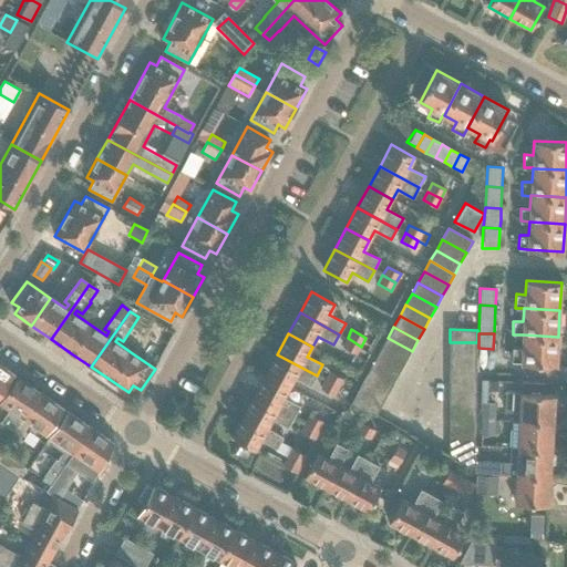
[(557,364),(558,337),(523,334),(522,348),(513,347),(512,360),(521,361),(521,362),(557,364)]
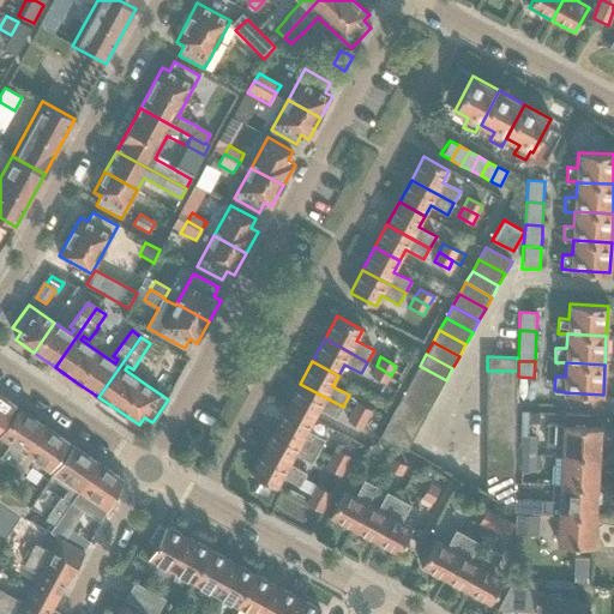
[(385,384),(391,375),(377,366),(372,375),(385,384)]
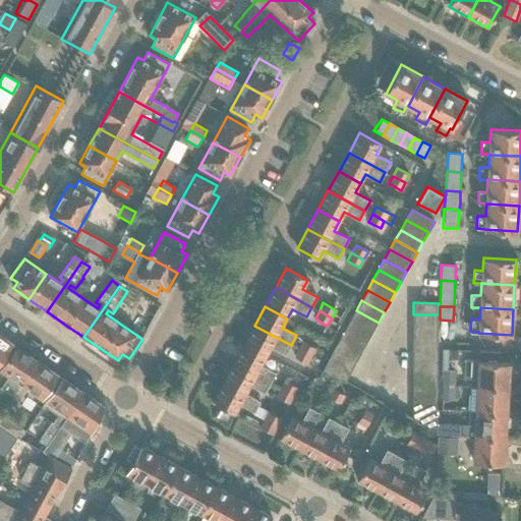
[(351,321),(372,333),(379,323),(356,310),(351,321)]
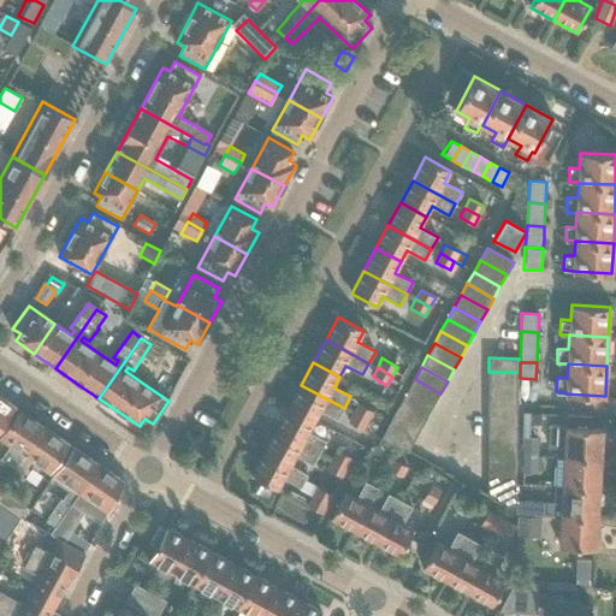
[(489,385),(519,385),(519,372),(489,372),(489,385)]
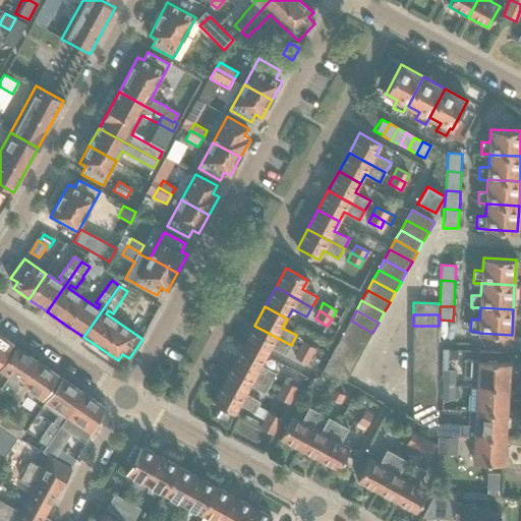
[(345,331),(367,343),(372,333),(351,321),(345,331)]
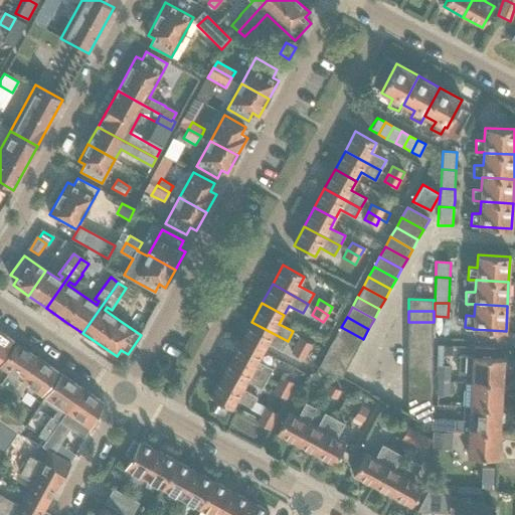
[(283,351),(288,341),(251,322),(241,341),(263,352),(268,343),(283,351)]
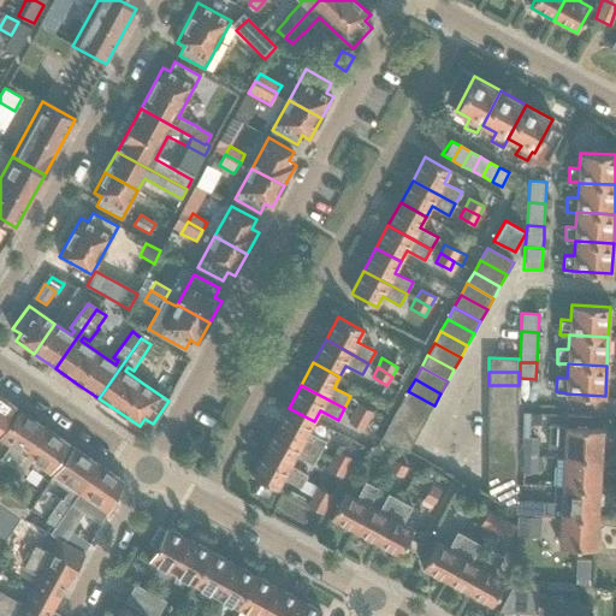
[(489,400),(517,400),(519,385),(489,385),(489,400)]
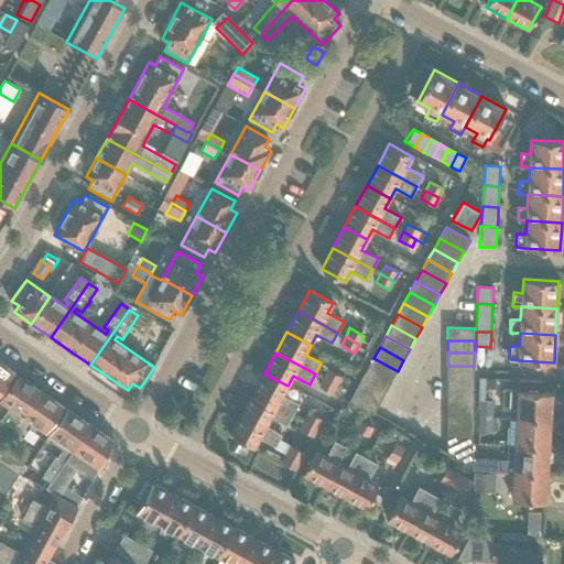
[(368,369),(392,382),(398,371),(373,358),(368,369)]
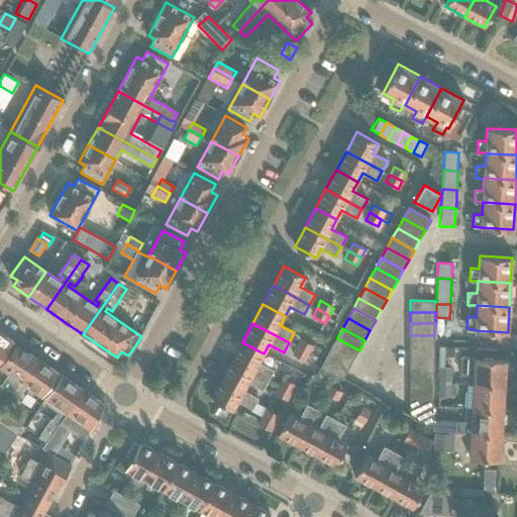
[(0,358),(12,341),(0,332),(0,358)]
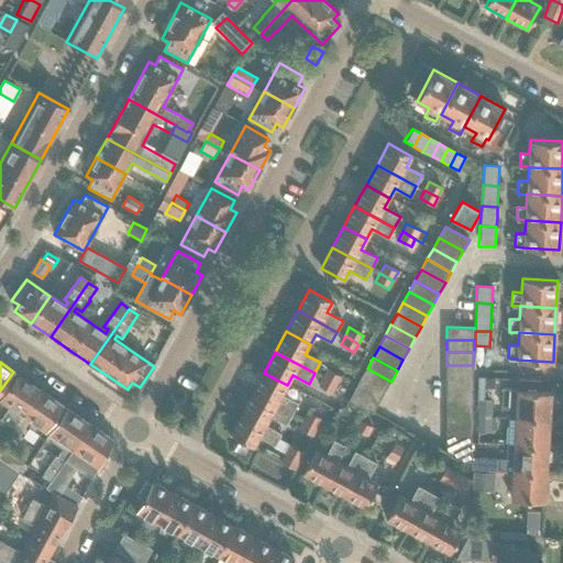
[(446,377),(473,378),(473,365),(446,365),(446,377)]
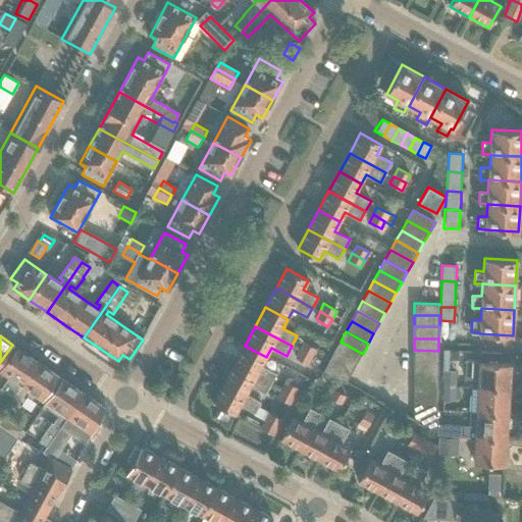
[(300,350),(311,357),(316,349),(304,342),(300,350)]
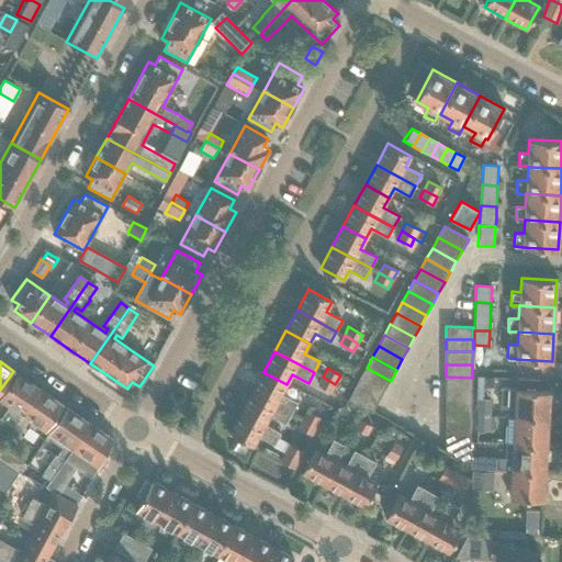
[(360,379),(384,392),(391,381),(367,368),(360,379)]
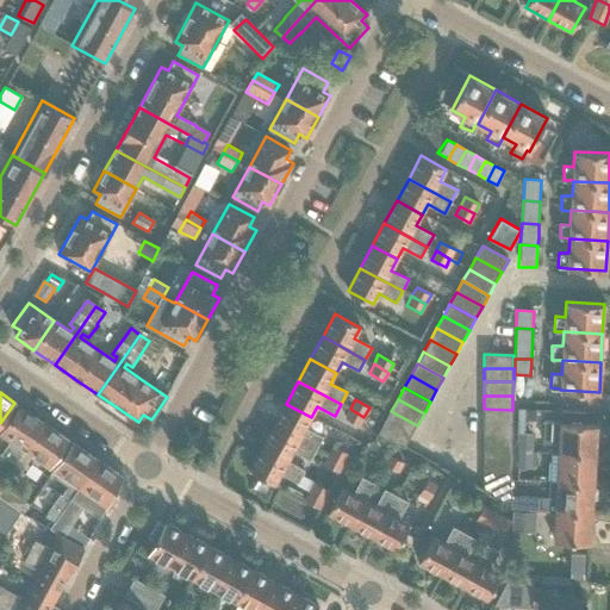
[(305,428),(311,417),(286,404),(274,425),(317,449),(323,437),(305,428)]
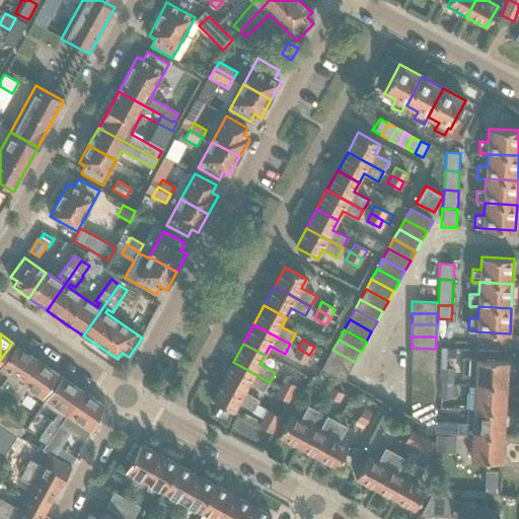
[(1,387),(13,394),(36,360),(15,346),(0,368),(0,369),(9,376),(1,387)]
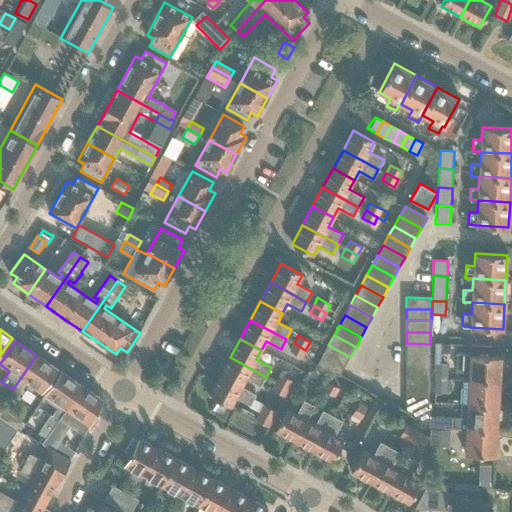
[(301,358),(305,350),(294,343),(290,350),(301,358)]
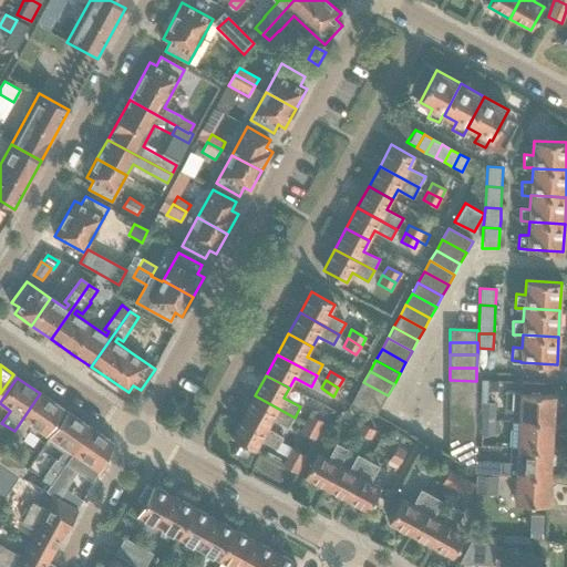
[(450,393),(476,393),(476,381),(450,380),(450,393)]
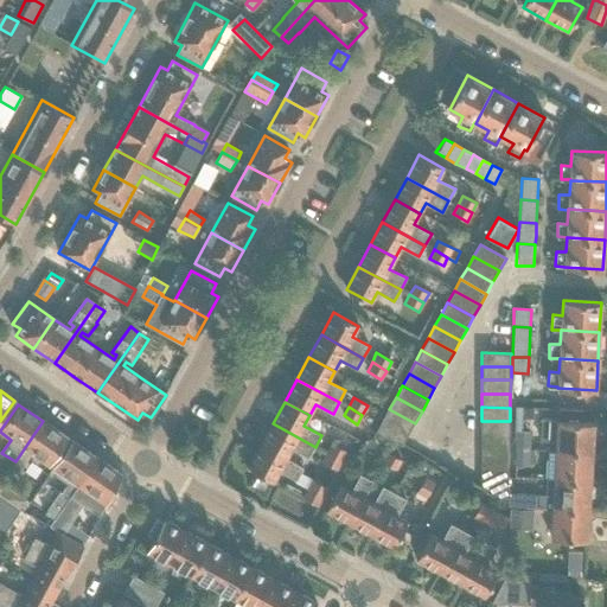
[(383,420),(409,434),(415,423),(389,409),(383,420)]
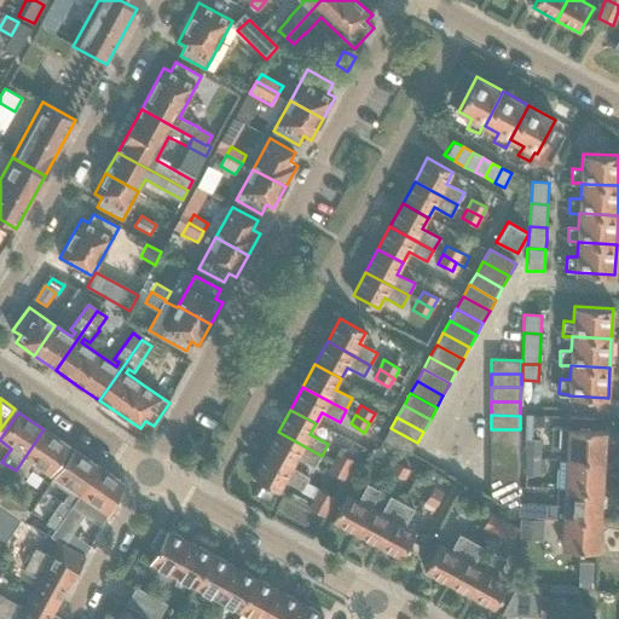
[(567,451),(567,460),(603,462),(606,432),(595,431),(595,418),(570,417),(570,429),(553,428),(551,450),(567,451)]
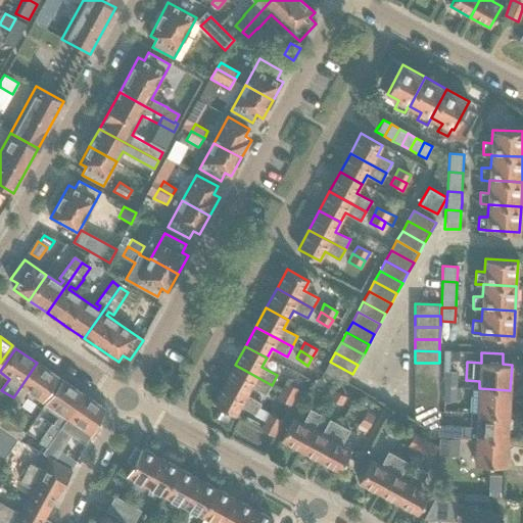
[(352,374),(330,362),(324,372),(346,384),(352,374)]
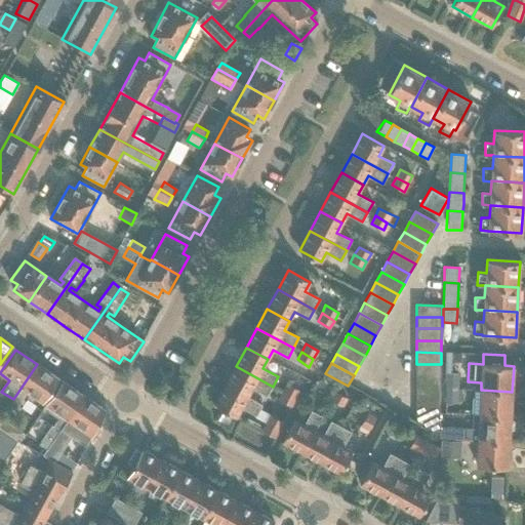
[(37,364),(13,399),(19,404),(28,393),(42,403),(58,378),(37,364)]
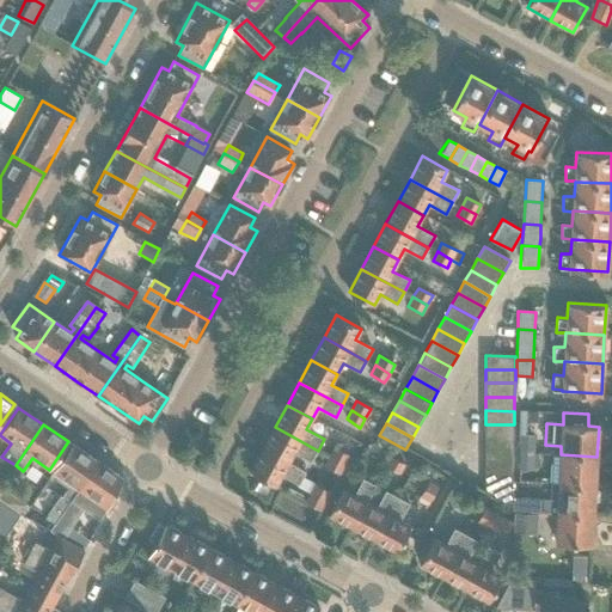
[(485,439),(514,439),(514,424),(485,424),(485,439)]
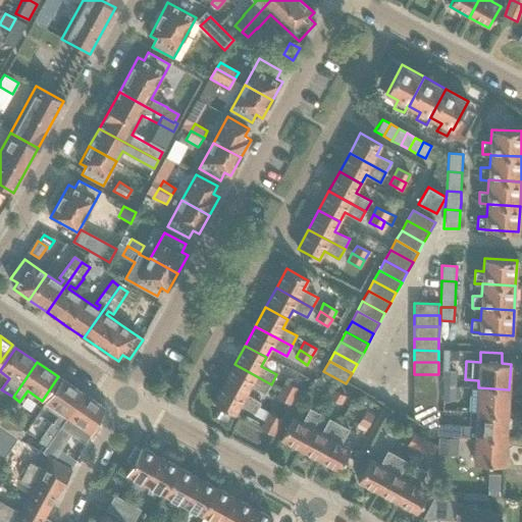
[(271,384),(235,364),(224,383),(246,395),(251,385),(265,394),(271,384)]
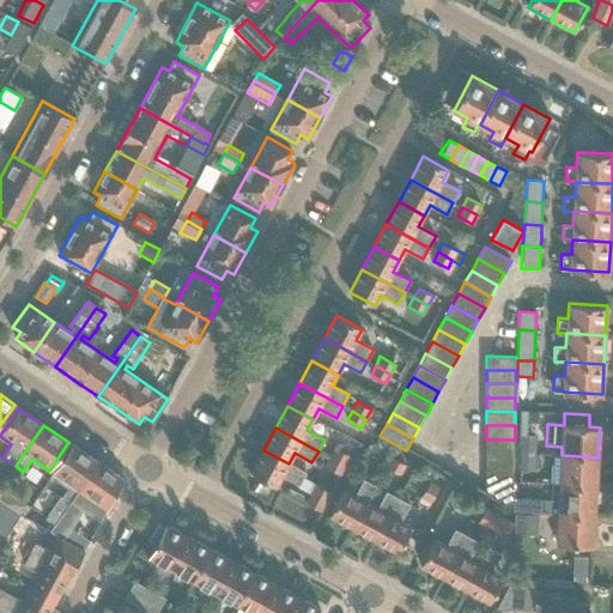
[(536,436),(520,436),(520,453),(536,453),(536,436)]
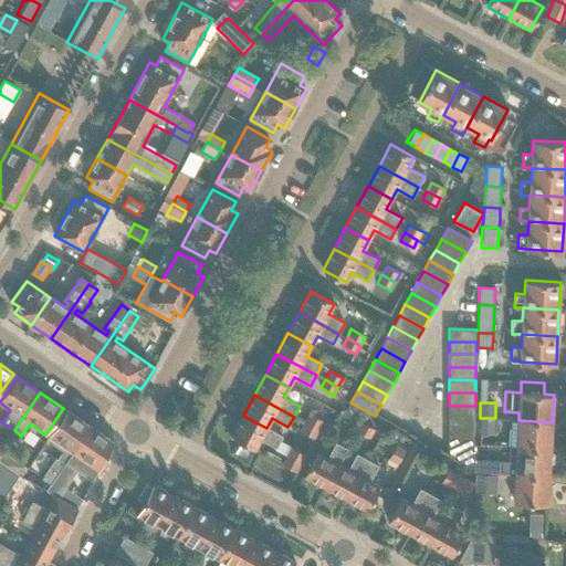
[(449,418),(474,418),(475,406),(449,406),(449,418)]
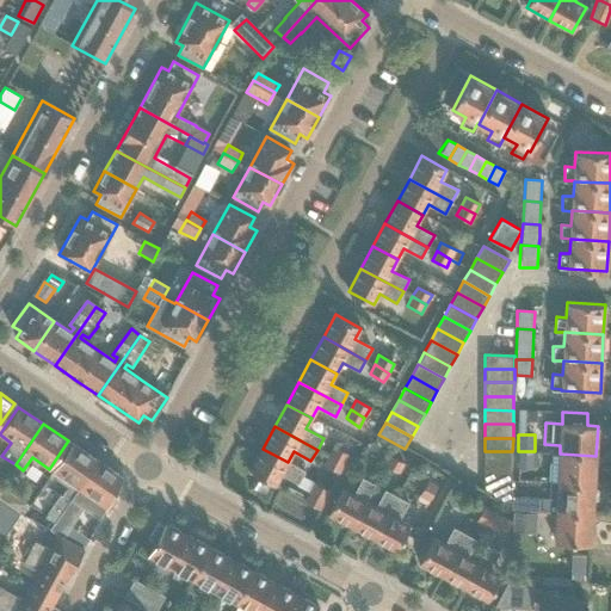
[(56,522),(71,503),(69,501),(98,461),(73,444),(54,471),(71,483),(62,497),(61,495),(47,516),(56,522)]
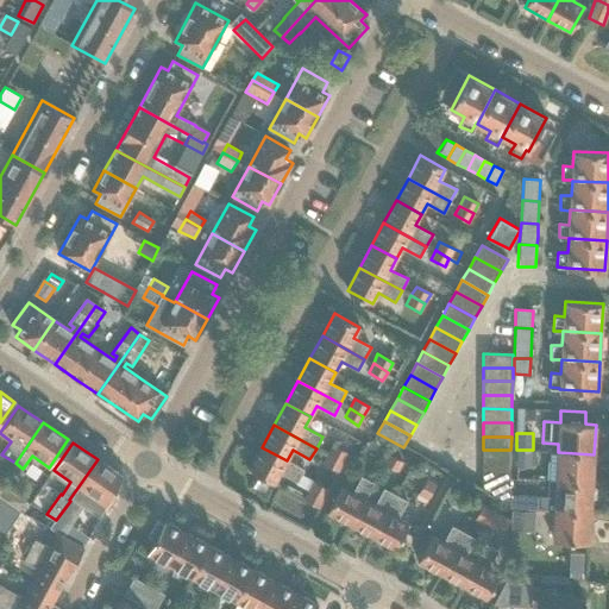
[(328,454),(343,463),(349,453),(333,445),(328,454)]
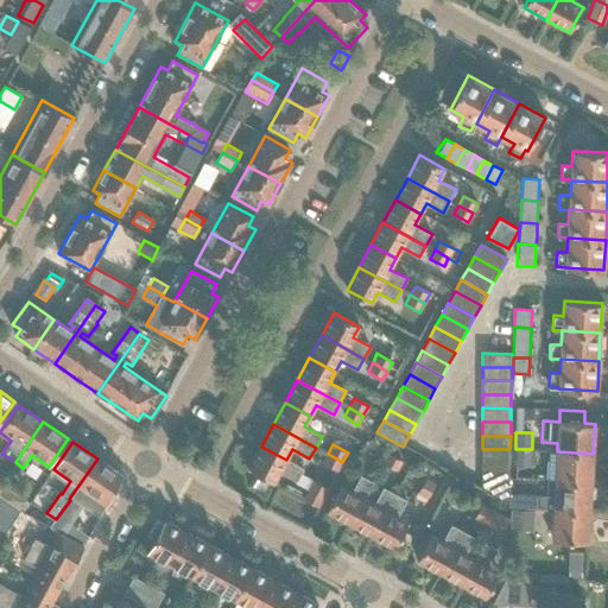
[(304,469),(286,460),(261,447),(248,469),(273,483),(280,472),(297,481),(309,488),(304,498),(318,507),(328,488),(302,474),(304,469)]
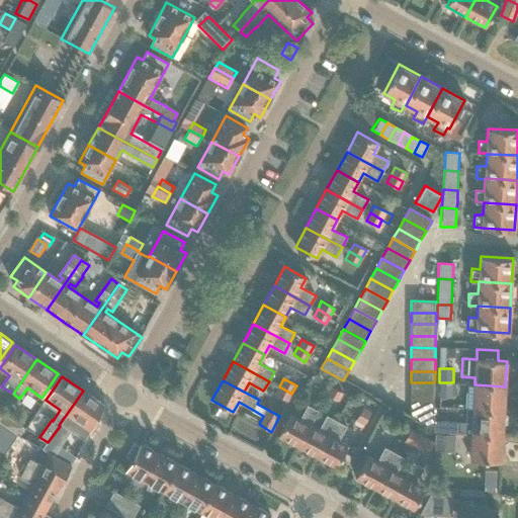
[(411,395),(434,395),(434,382),(411,382),(411,395)]
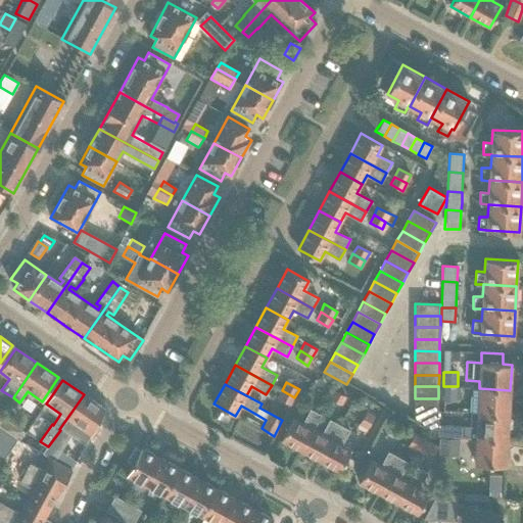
[(457,388),(443,388),(443,401),(457,401),(457,388)]
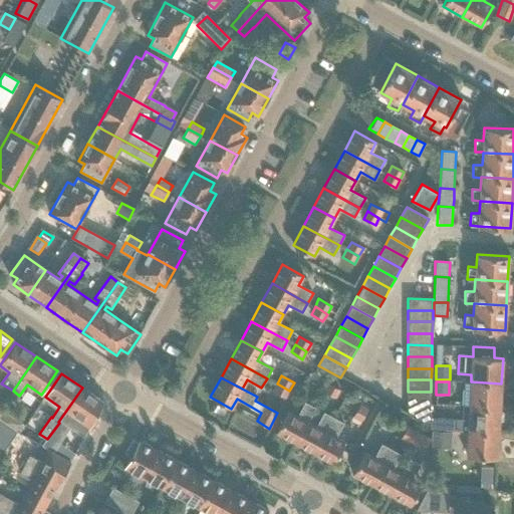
[(465,381),(463,407),(500,408),(501,383),(471,381),(465,381)]
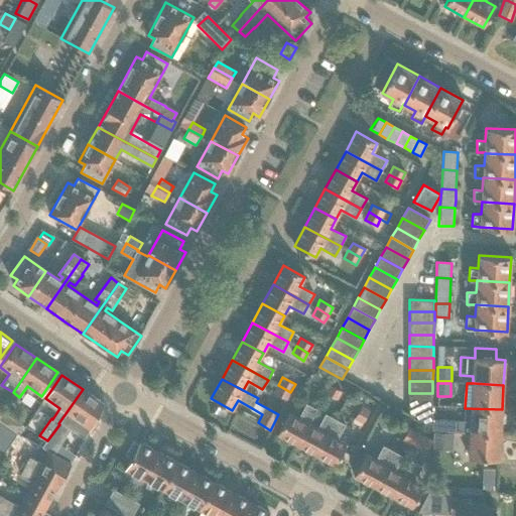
[(286,399),(290,392),(278,385),(274,392),(286,399)]
